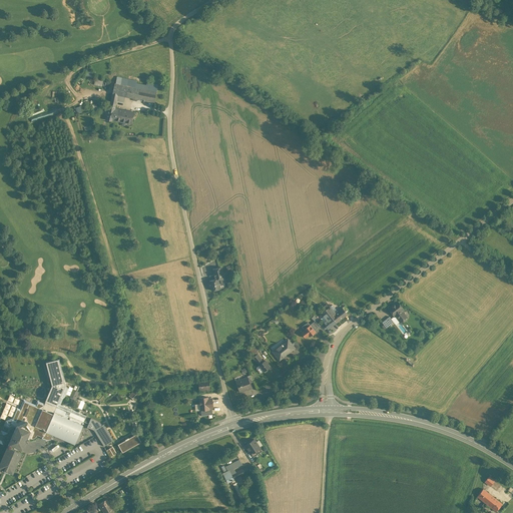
[(113,88),(112,94),(120,96),(125,97),(154,103),(158,85),(117,77),(115,83),(114,83),(113,88)]
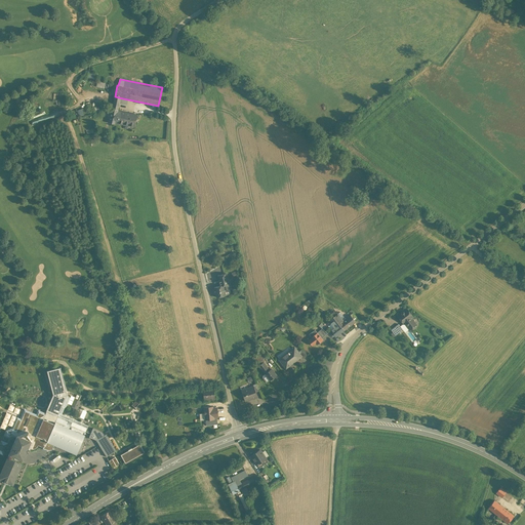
[(118,84),(106,82),(104,88),(116,90),(117,85),(118,84)]
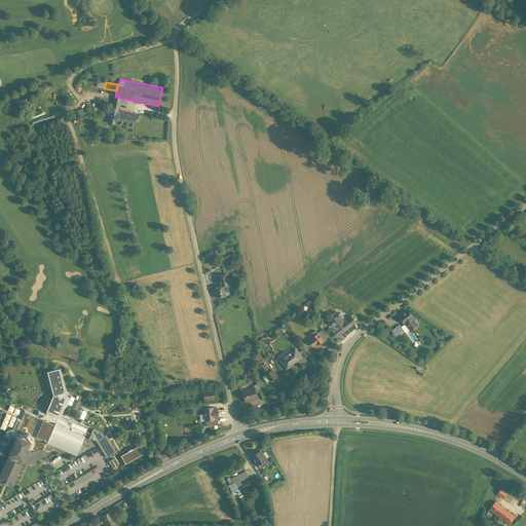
[(118,110),(113,109),(110,123),(115,124),(115,123),(119,124),(121,112),(118,111),(118,110)]
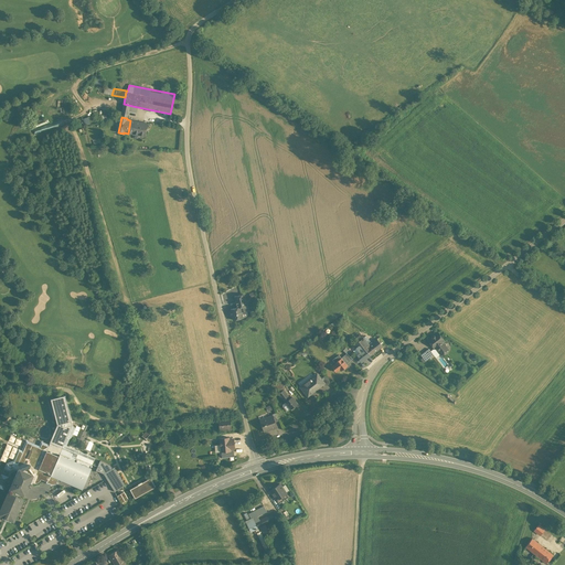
[(148,124),(130,120),(128,134),(146,137),(148,124)]
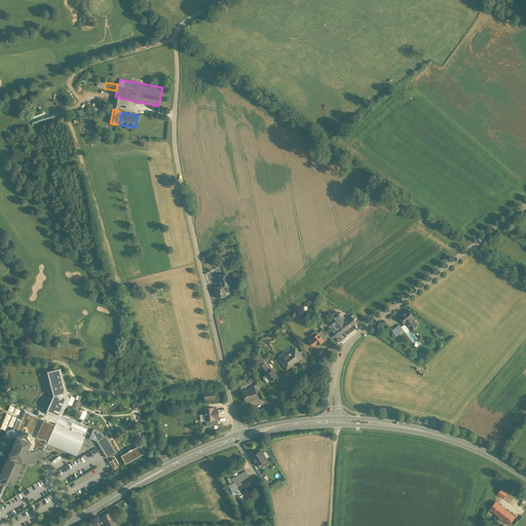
[(223,275),(225,286),(226,286),(227,291),(234,290),(230,273),(223,275)]
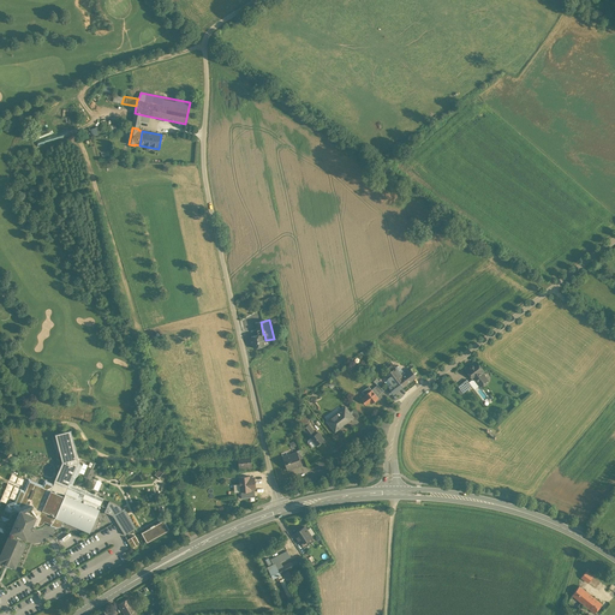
[(266,346),(264,341),(263,335),(254,336),(256,348),(266,346)]
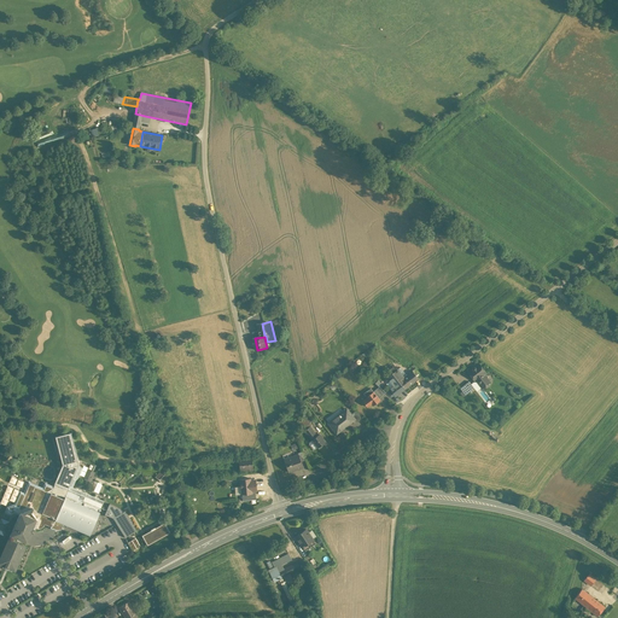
[(478,363),(468,372),(476,380),(477,379),(483,388),(489,383),(483,374),(485,373),(478,363)]
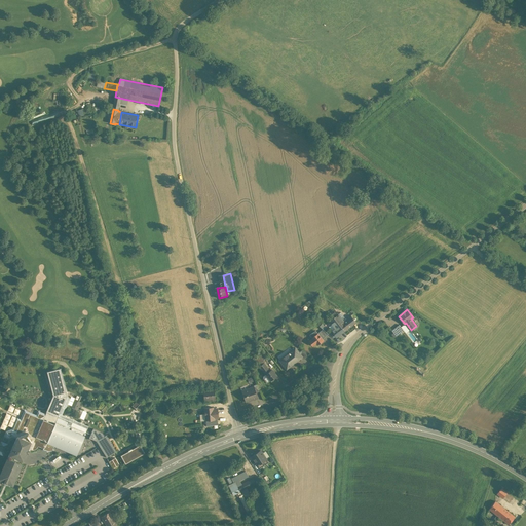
[(351,316),(344,322),(338,314),(334,317),(344,331),(355,322),(351,316)]
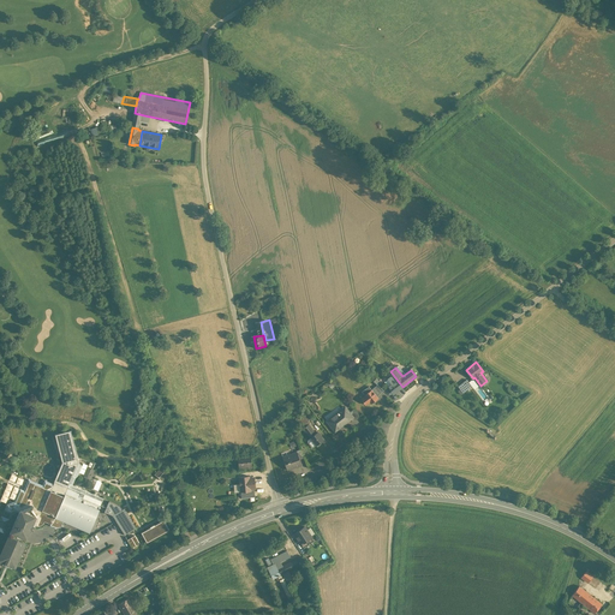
[(402,387),(390,371),(386,375),(392,384),(388,387),(393,394),(402,387)]
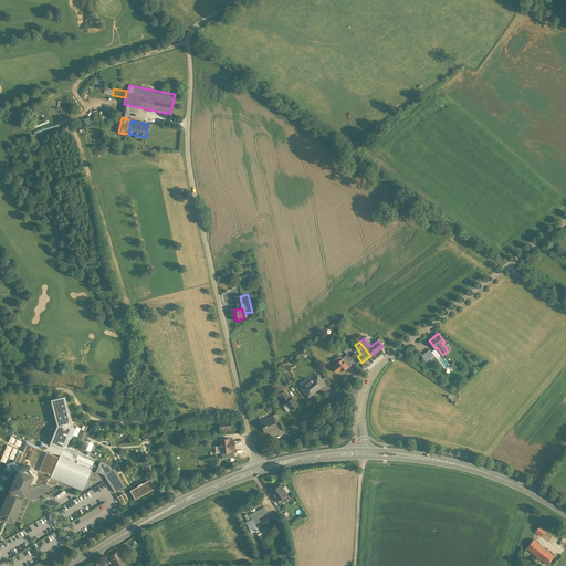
[(430,349),(421,356),(426,362),(435,356),(430,349)]
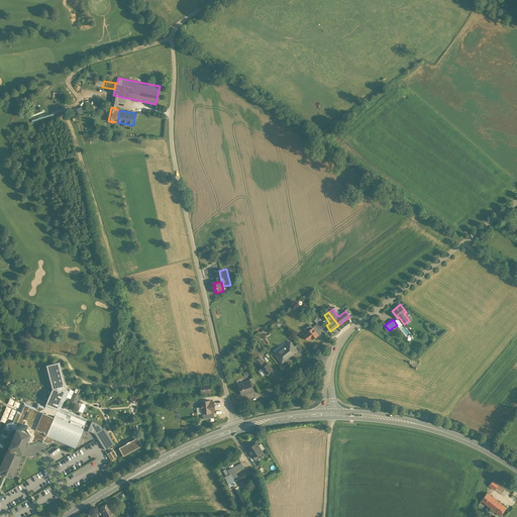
[(317,324),(315,325),(312,327),(316,333),(319,331),(322,328),(317,324)]
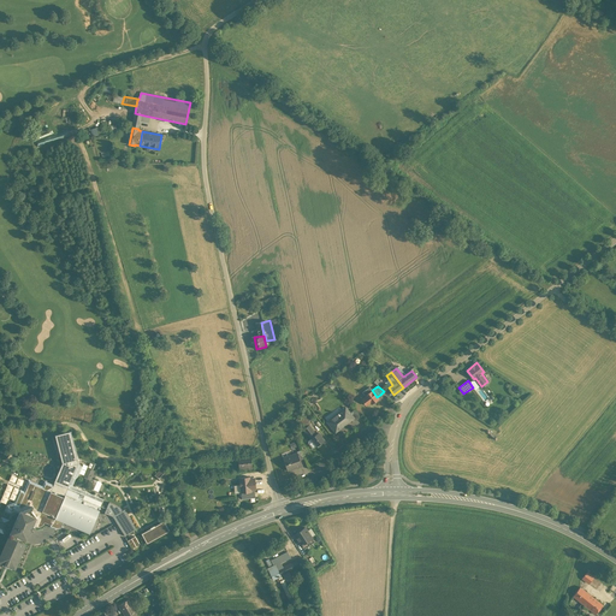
[(372,390),(369,388),(362,392),(366,397),(362,400),(366,406),(371,402),(372,404),(379,398),(377,397),(372,390)]
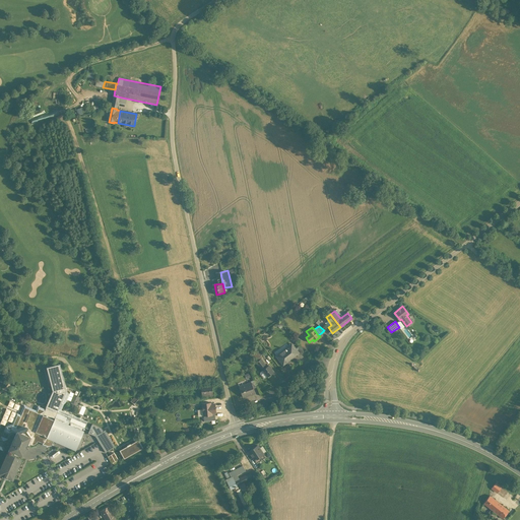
[(291,344),(276,355),(283,365),(299,353),(299,352),(296,348),(291,344)]
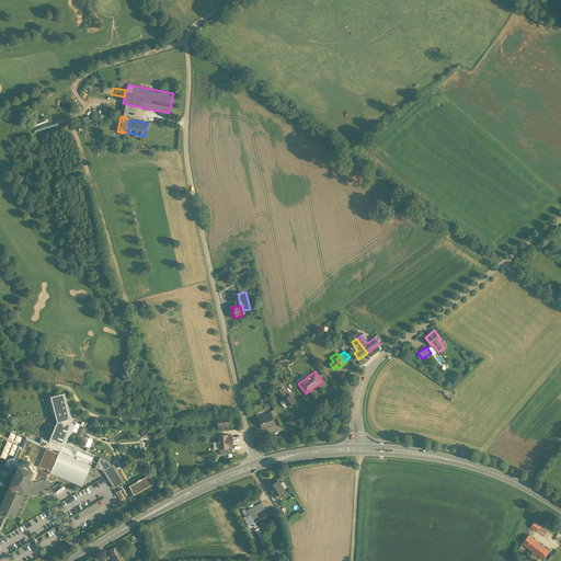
[(328,379),(323,373),(319,376),(322,380),(322,381),(323,384),(328,379)]
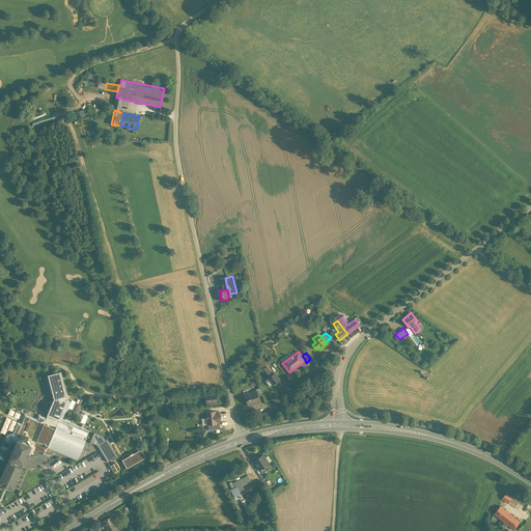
[(266,356),(258,362),(261,366),(269,360),(266,356)]
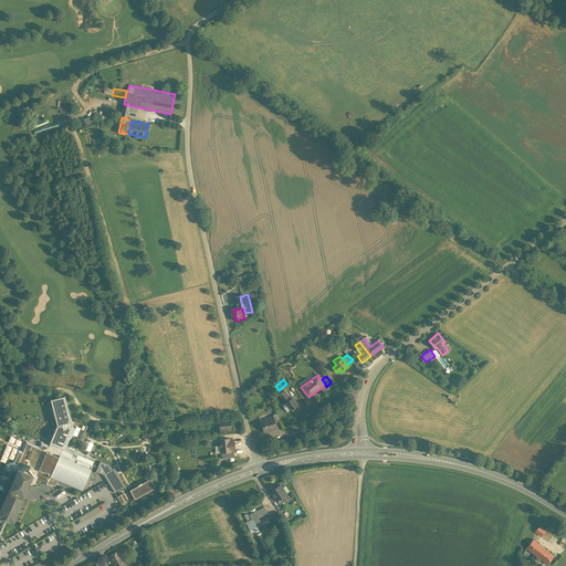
[(292,397),(290,399),(283,390),(279,395),(285,402),(291,410),(299,405),(292,397)]
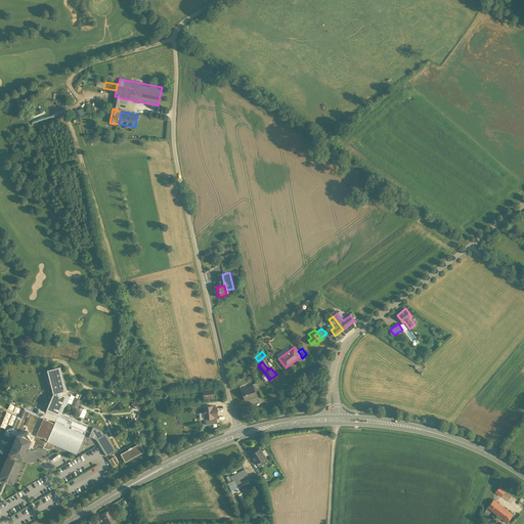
[(60,366),(47,369),(52,390),(53,393),(46,409),(47,410),(58,415),(59,412),(67,395),(68,394),(60,366)]
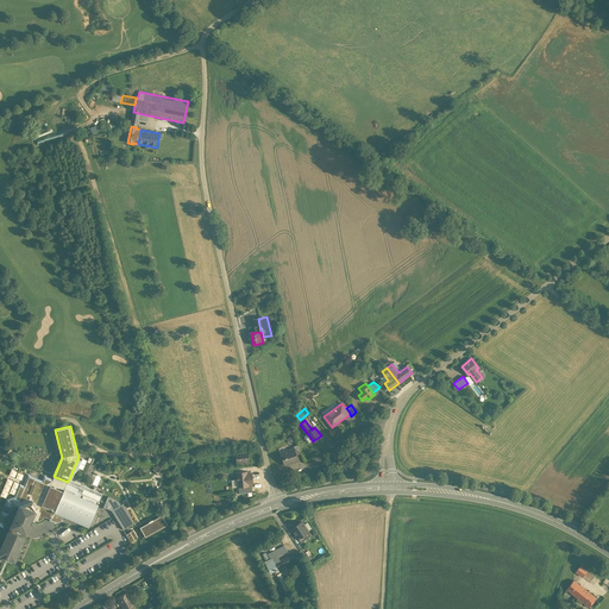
[(294,449),(280,453),(284,465),(299,460),(296,454),(294,449)]
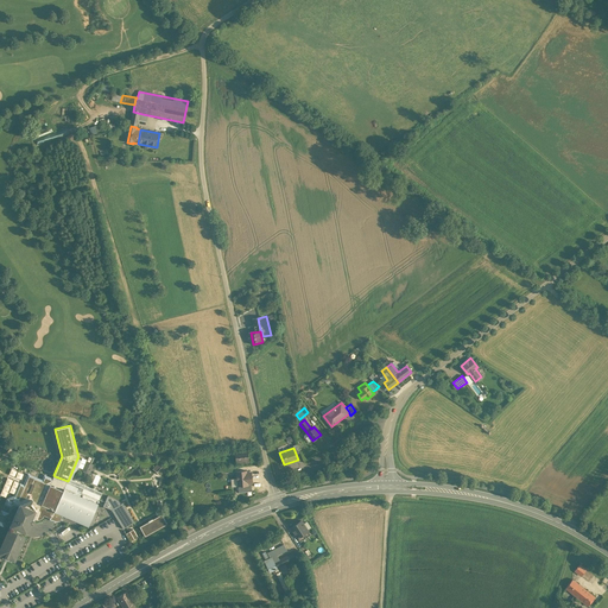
[(248,451),(235,453),(236,462),(245,461),(245,463),(249,462),(248,451)]
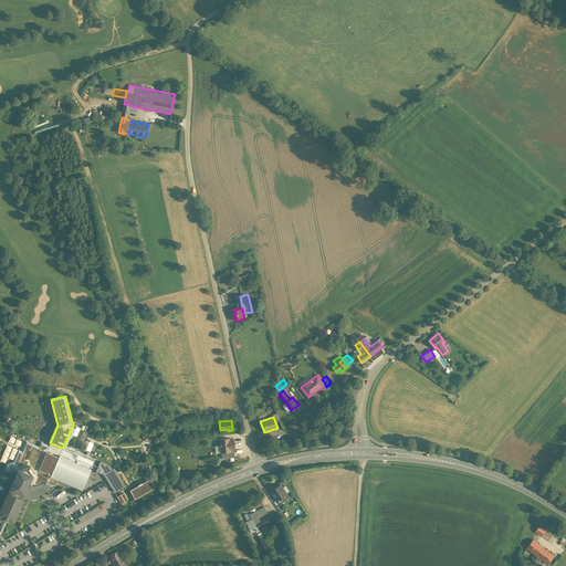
[(72,427),(64,446),(66,447),(70,439),(71,439),(75,429),(74,428),(72,427)]
